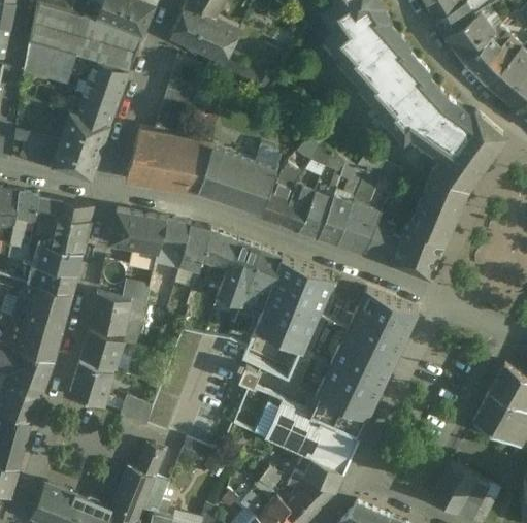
[(41,0),(40,4),(64,10),(66,0),(41,0)]
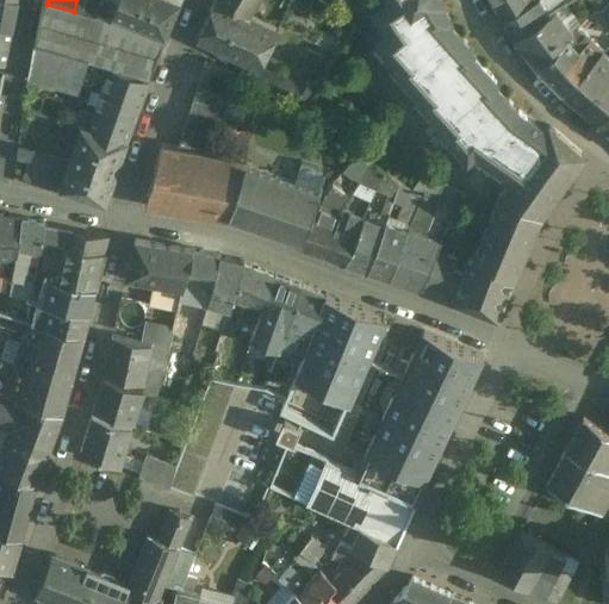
[(93,1),(88,0),(76,0),(74,12),(88,17),(93,1)]
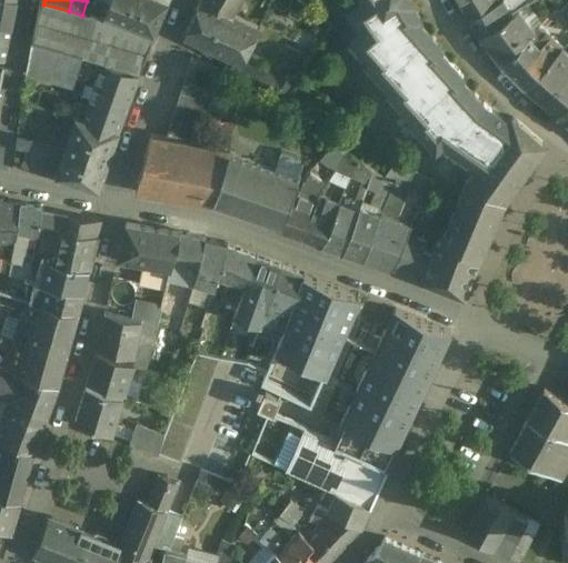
[(148,0),(113,0),(108,13),(105,21),(111,23),(111,24),(155,42),(168,8),(148,0)]
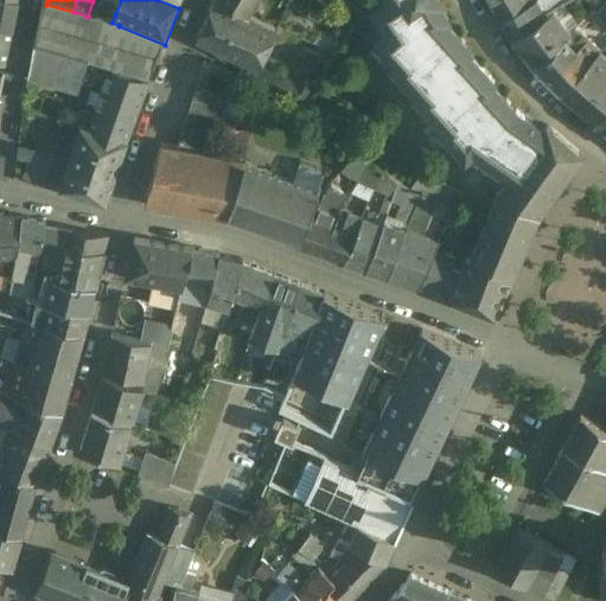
[(259,0),(217,0),(216,5),(248,20),(248,19),(259,0)]
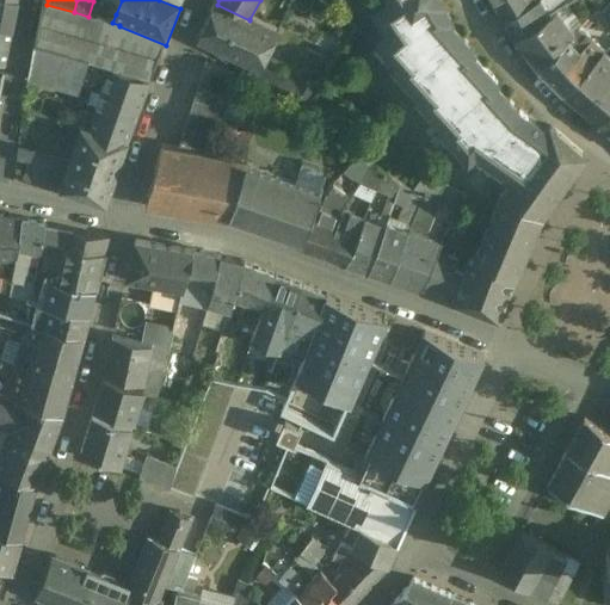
[(547,135),(521,117),(495,88),(498,87),(473,59),(475,56),(449,26),(451,24),(442,11),(445,8),(438,0),(388,0),(392,5),(375,16),(393,42),(383,48),(398,69),(394,73),(420,102),(418,104),(443,131),(441,135),(468,166),(472,164),(509,190),(501,199),(501,201),(474,265),(516,282),(541,221),(585,161),(550,131),(547,135)]
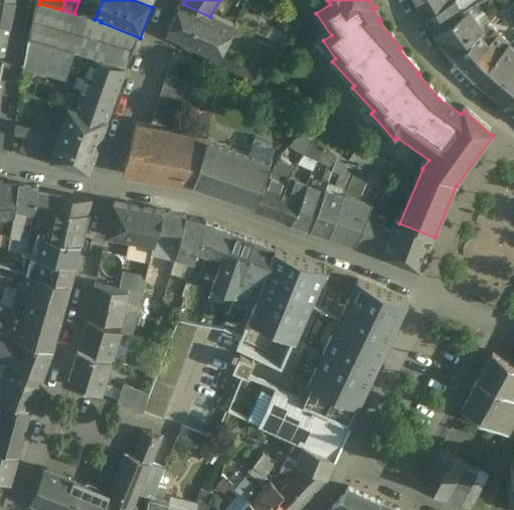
[(412,0),(416,7),(425,22),(457,1),(459,0),(412,0)]
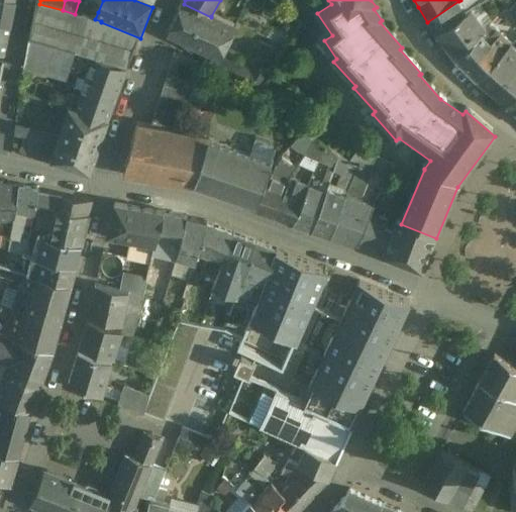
[(514,0),(497,0),(504,6),(498,13),(502,16),(515,1),(514,0)]
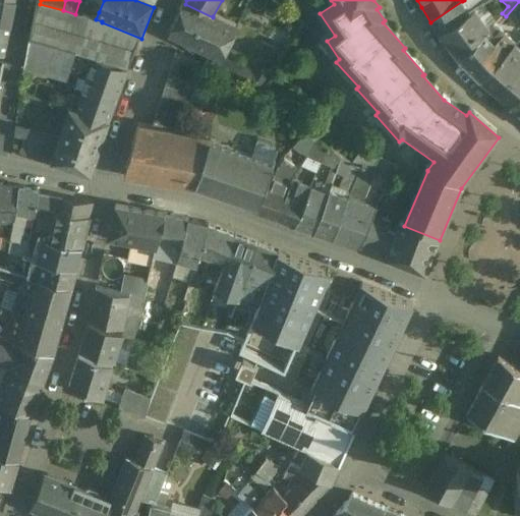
[(93,6),(79,1),(75,14),(88,17),(92,9),(93,6)]
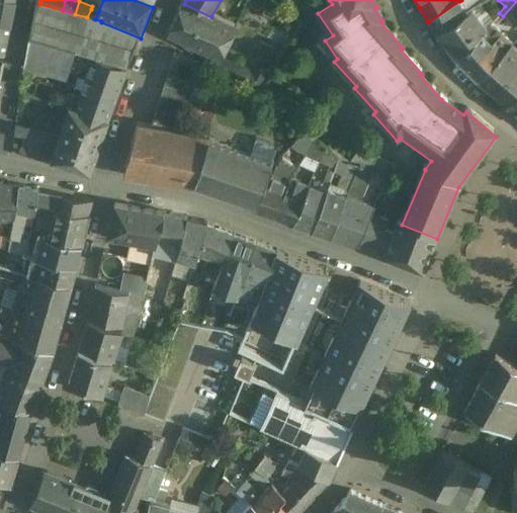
[(459,1),(428,22),(437,38),(467,17),(459,1)]
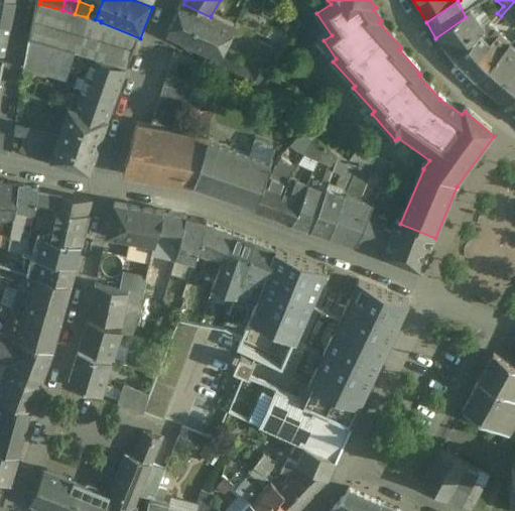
[(15,6),(0,3),(0,27),(10,29),(15,6)]
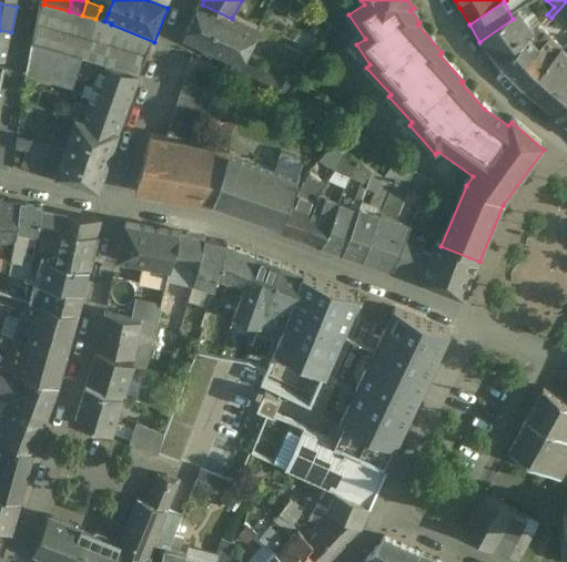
[(43,4),(40,3),(32,44),(83,60),(141,77),(154,42),(111,24),(111,23),(104,21),(95,19),(82,16),(69,11),(43,4)]
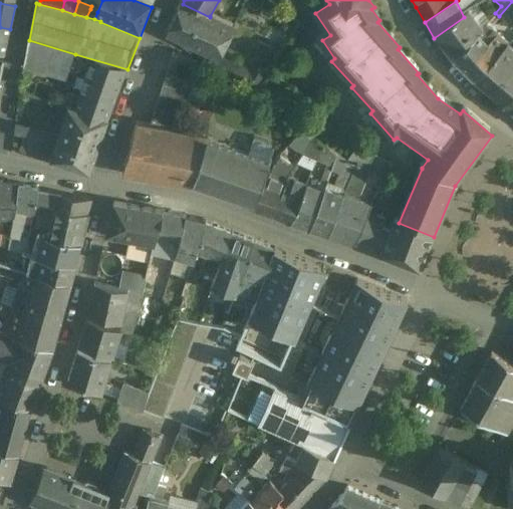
[(210,17),(183,4),(167,37),(213,59),(219,61),(219,60),(220,61),(236,28),(235,27),(234,28),(210,16),(210,17)]
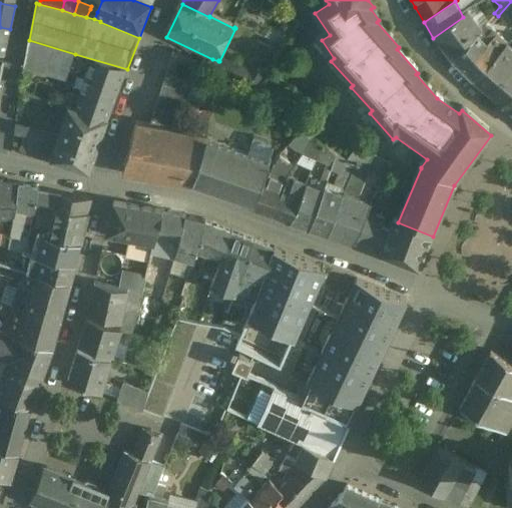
[(97,12),(90,9),(86,17),(94,19),(97,12)]
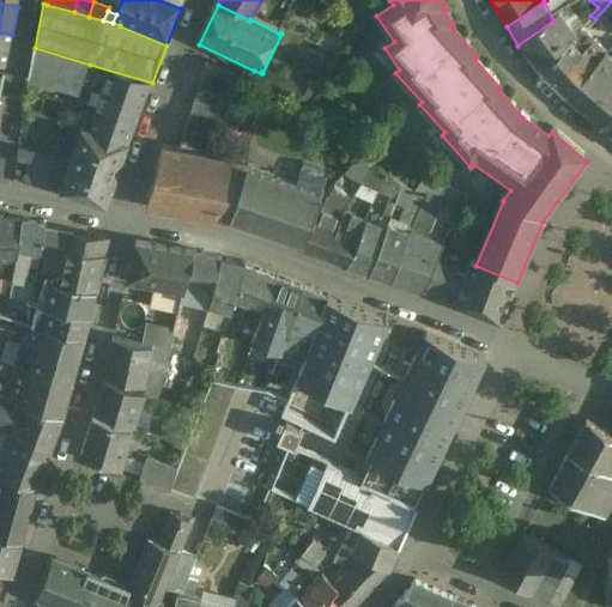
[(553,20),(517,46),(540,76),(575,41),(576,40),(559,16),(553,20)]
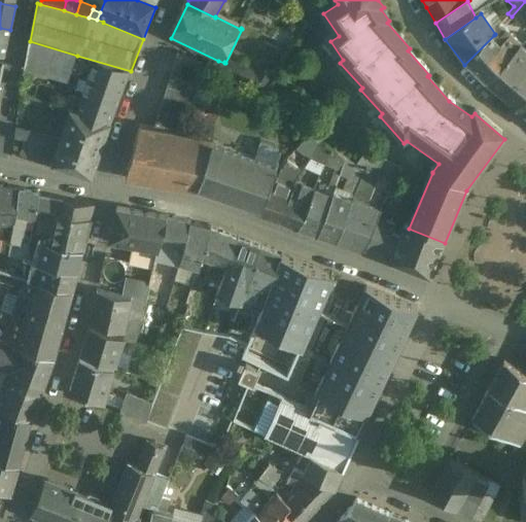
[(10,30),(0,28),(0,60),(4,62),(10,30)]
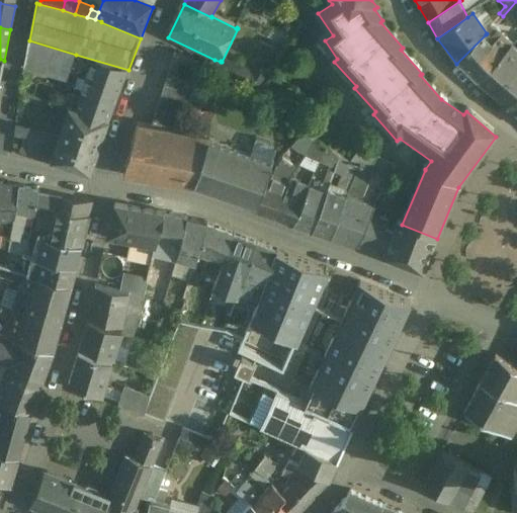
[(486,34),(456,64),(478,85),(512,48),(497,33),(492,39),(486,34)]
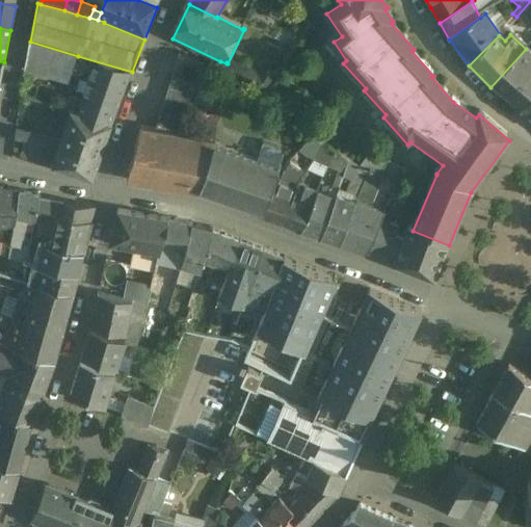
[(78,56),(30,42),(25,73),(69,86),(78,56)]
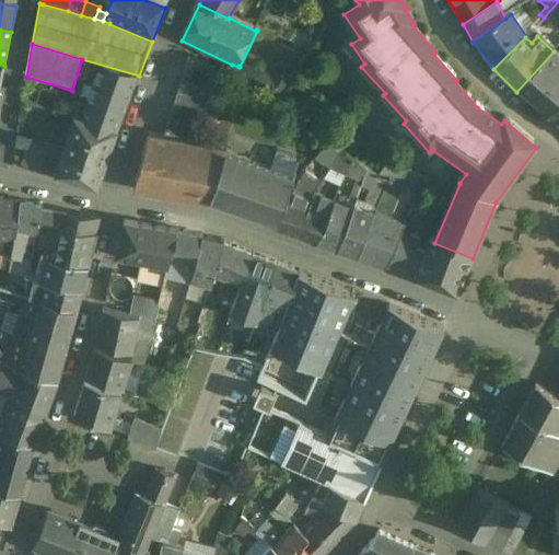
[(558,56),(554,51),(516,92),(548,118),(558,105),(558,56)]
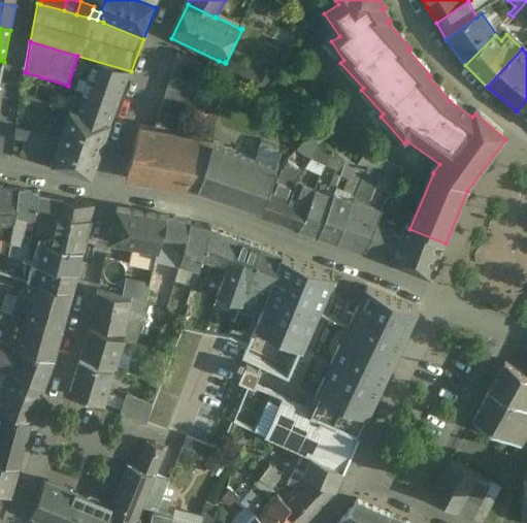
[(203,67),(178,57),(170,83),(196,91),(203,67)]
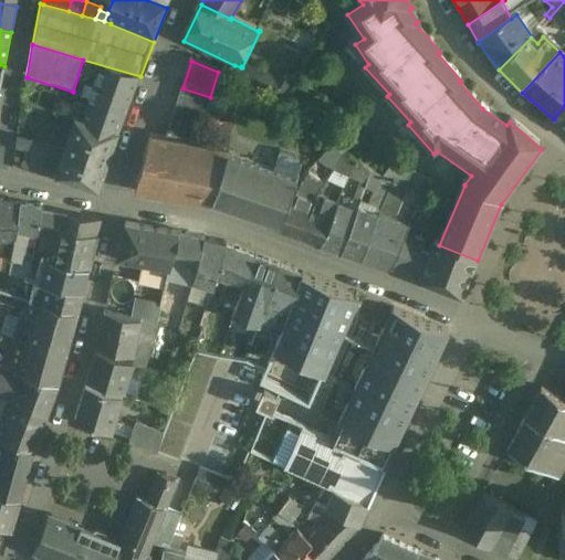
[(242,67),(241,67),(234,65),(229,76),(267,93),(272,81),(242,67)]
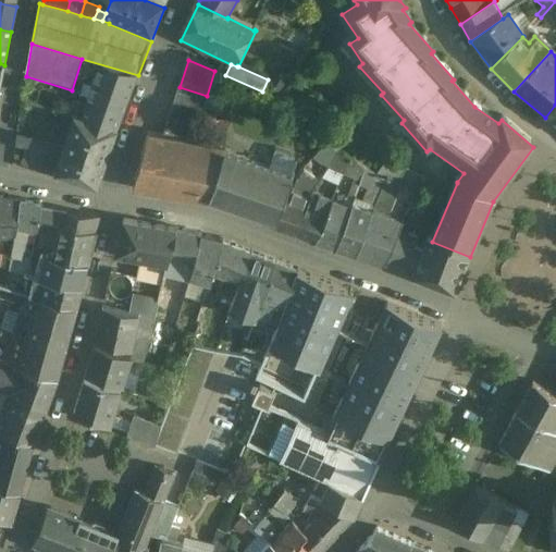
[(86,109),(81,123),(116,135),(136,81),(101,69),(86,109)]
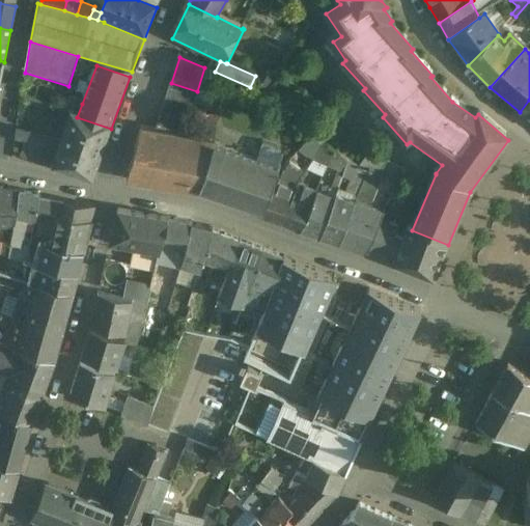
[(197,91),(171,83),(156,134),(182,139),(197,91)]
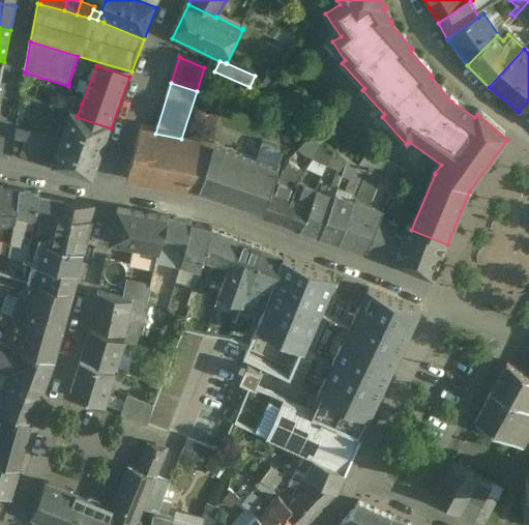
[(29,88),(23,86),(21,99),(27,101),(29,88)]
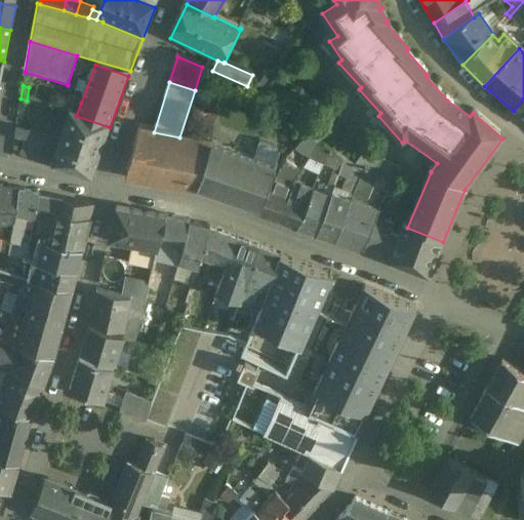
[(523,98),(514,111),(523,117),(523,98)]
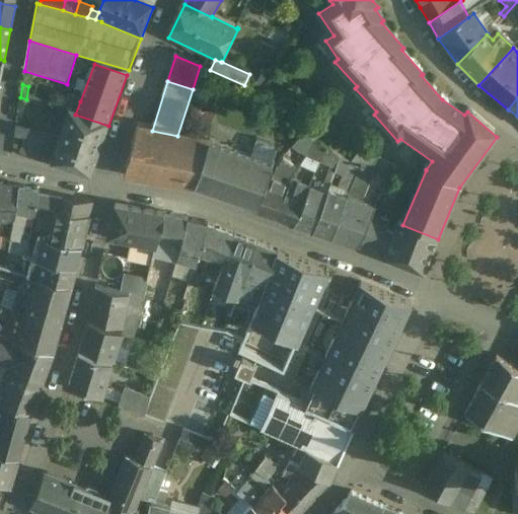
[(80,101),(68,98),(64,111),(70,113),(75,115),(80,101)]
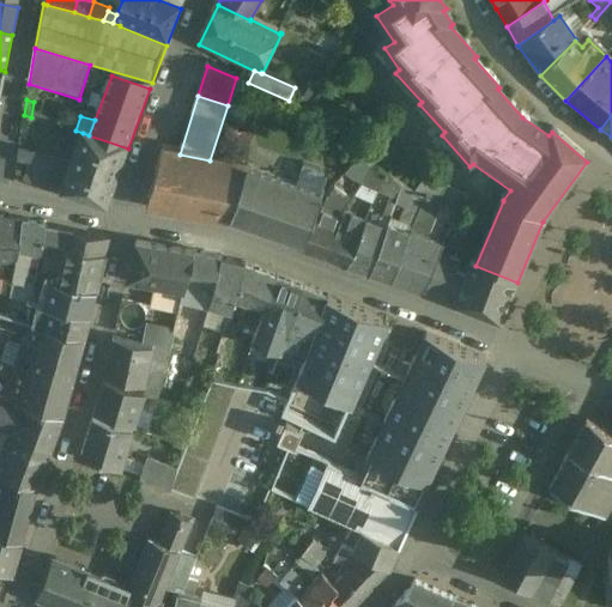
[(89,135),(83,133),(71,168),(61,196),(107,211),(128,149),(89,135)]
